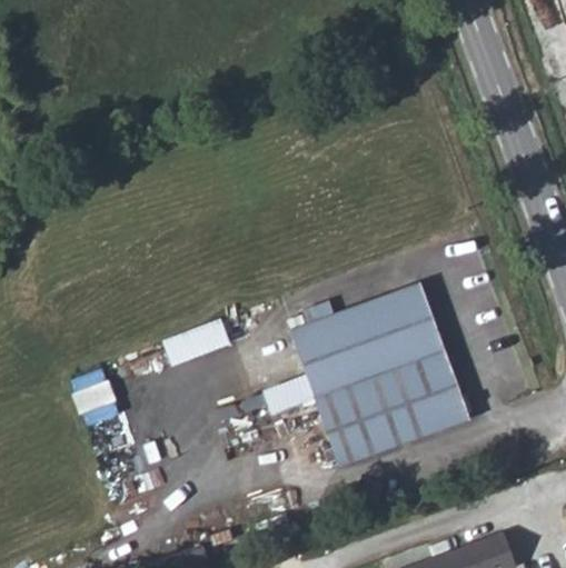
[(290,331),(338,465),(469,418),(421,285),(290,331)]
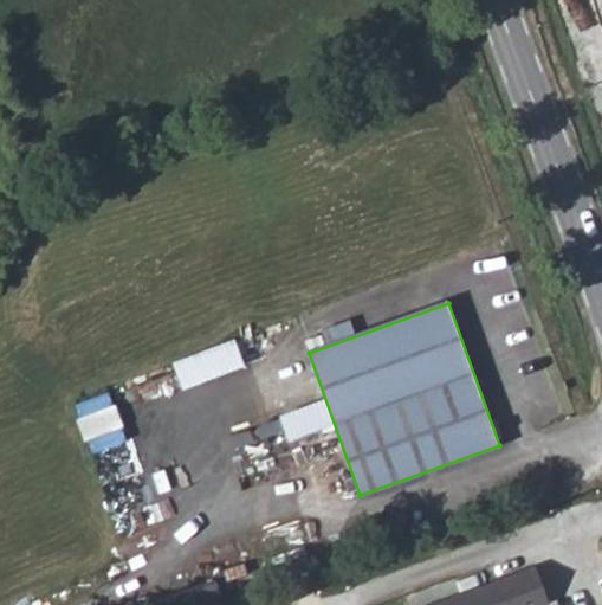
[(187,387),(248,364),(238,336),(177,360),(187,387)]
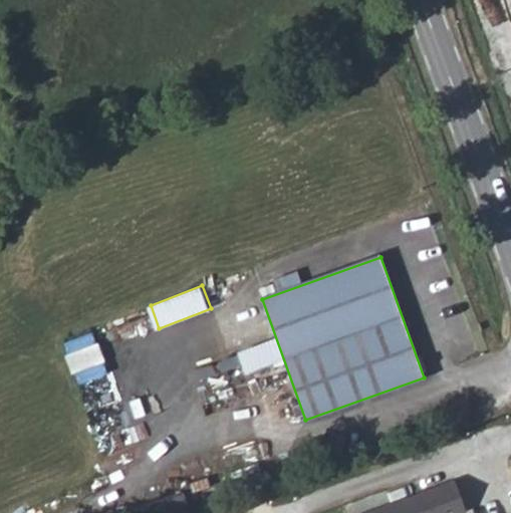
[(80,382),(110,372),(97,331),(66,341),(80,382)]
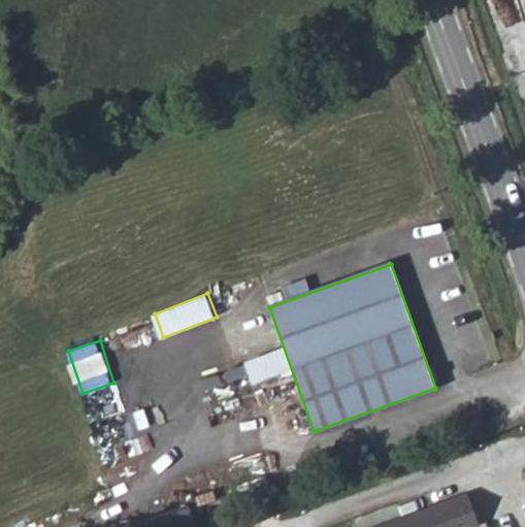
[(481,526),(469,494),(380,526),(481,526)]
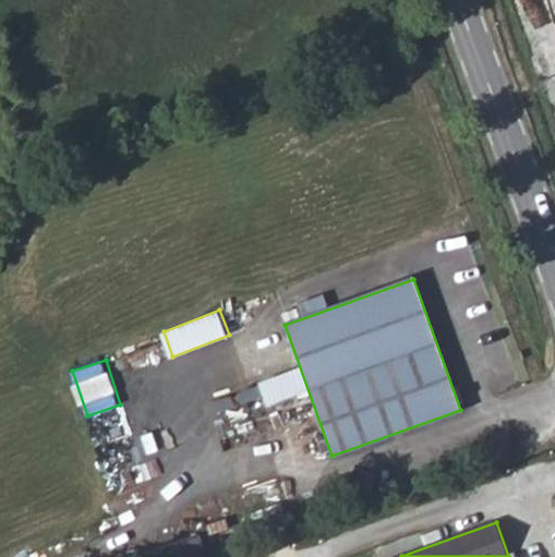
[(210,556),(205,535),(167,545),(169,556),(210,556)]
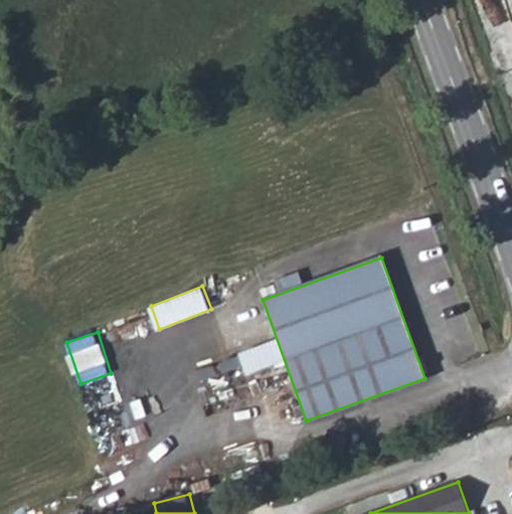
All buildings are outlined.
